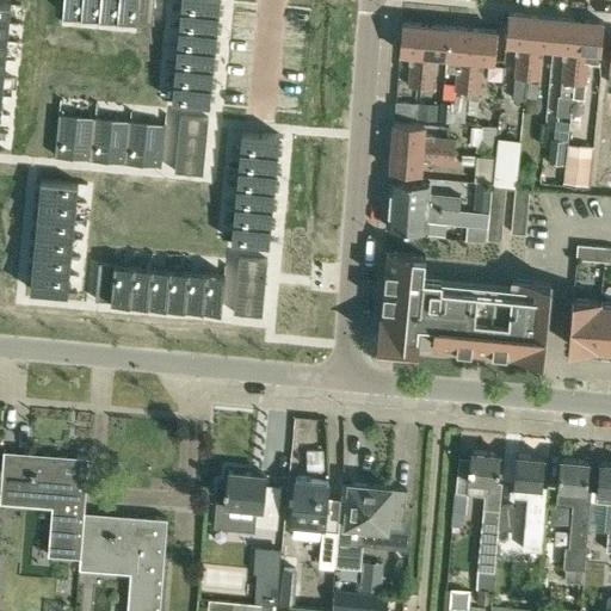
[(0,0),(0,17),(10,18),(11,0),(0,0)]
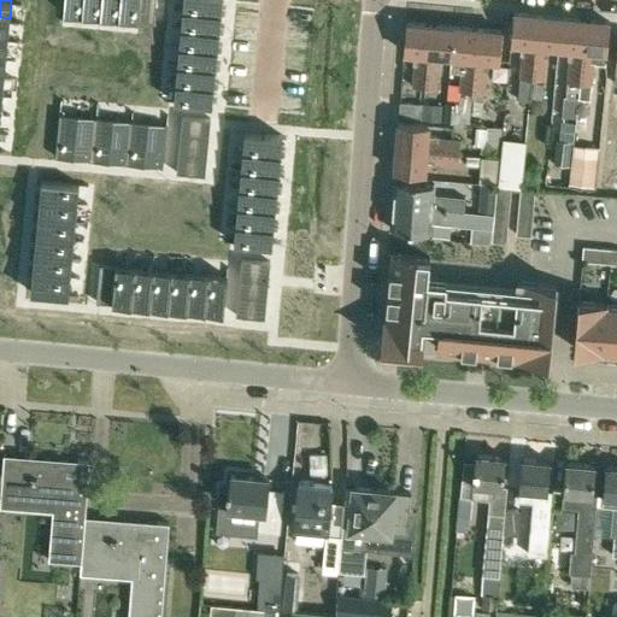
[(65,0),(64,12),(83,15),(83,0),(65,0)]
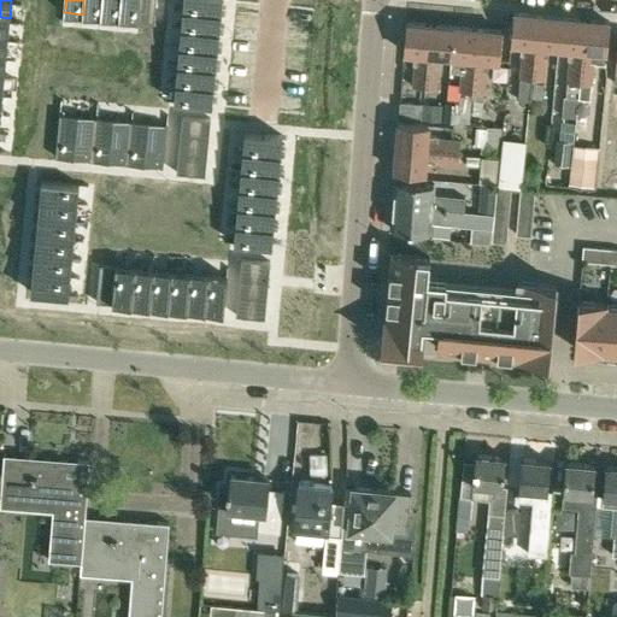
[(83,0),(83,15),(101,16),(103,0),(83,0)]
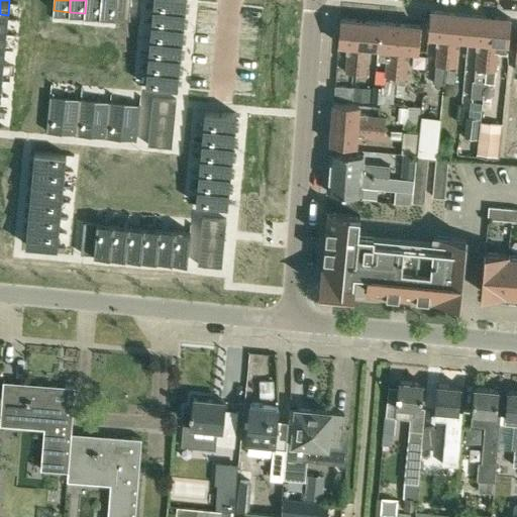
[(86,0),(85,13),(100,15),(101,0),(86,0)]
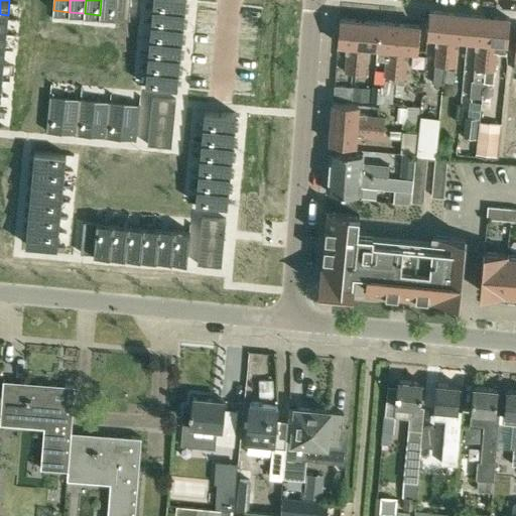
[(101,0),(100,15),(116,16),(117,8),(117,0),(101,0)]
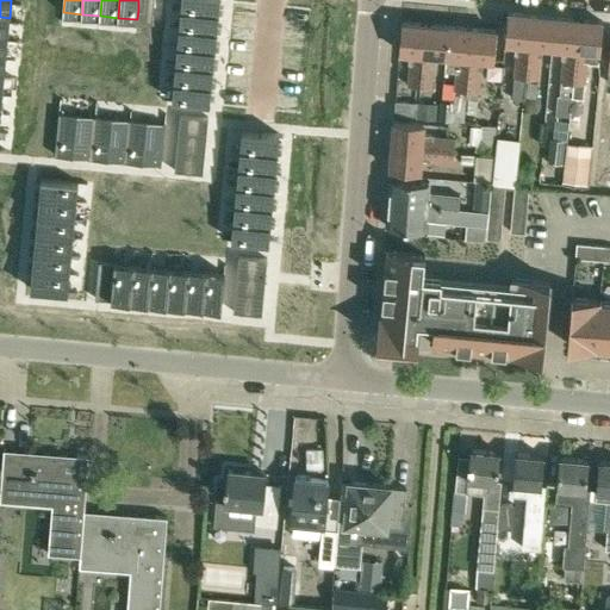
[(138,0),(138,10),(153,11),(154,2),(138,0)]
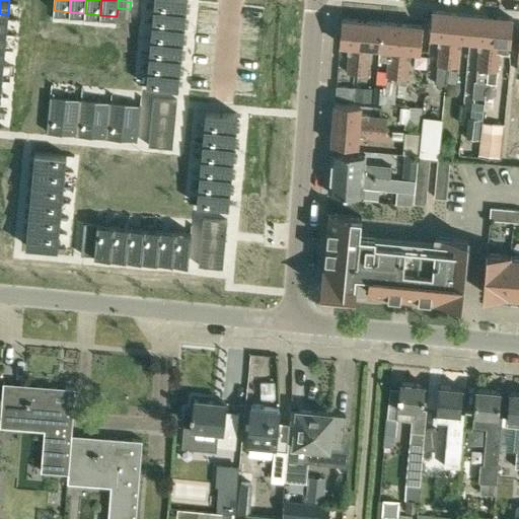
[(153,3),(152,18),(184,22),(186,6),(153,3)]
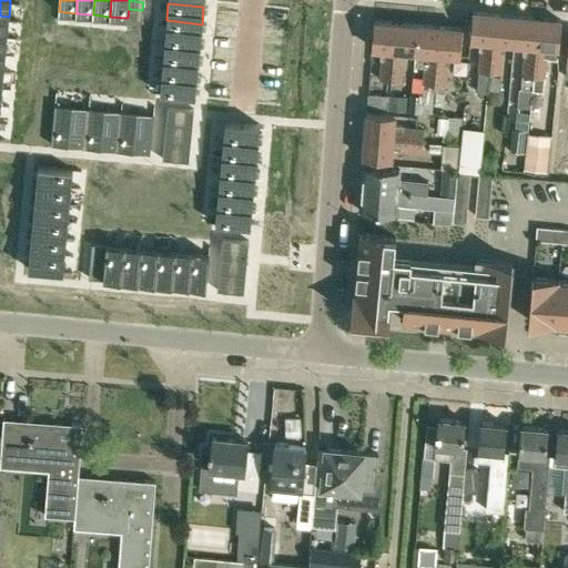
[(129,9),(128,18),(141,19),(142,10),(129,9)]
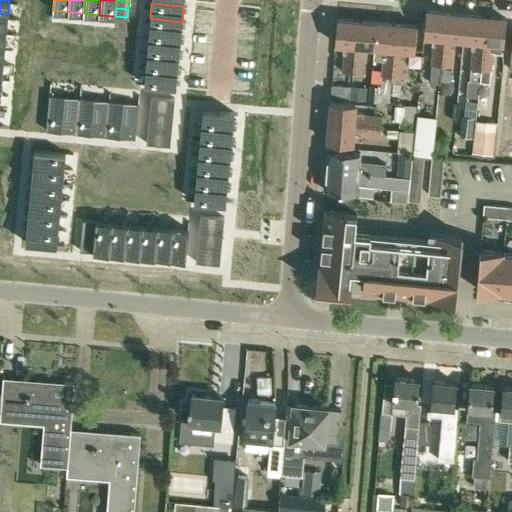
[(441,64),(445,13),(425,11),(423,35),(432,36),(431,44),(433,44),(429,83),(439,84),(441,64)]
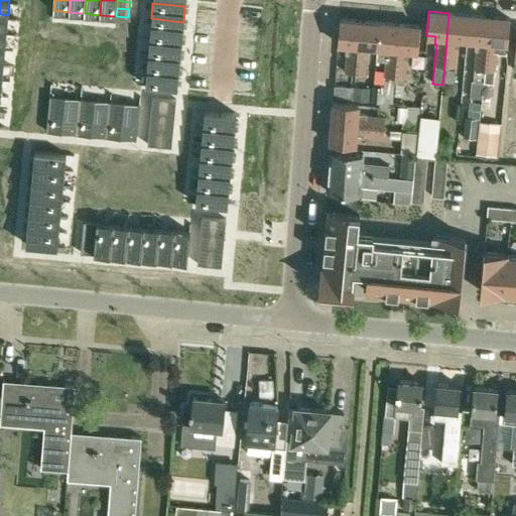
[(459,38),(467,39),(469,14),(448,13),(444,65),(454,66),(456,46),(458,46),(459,38)]
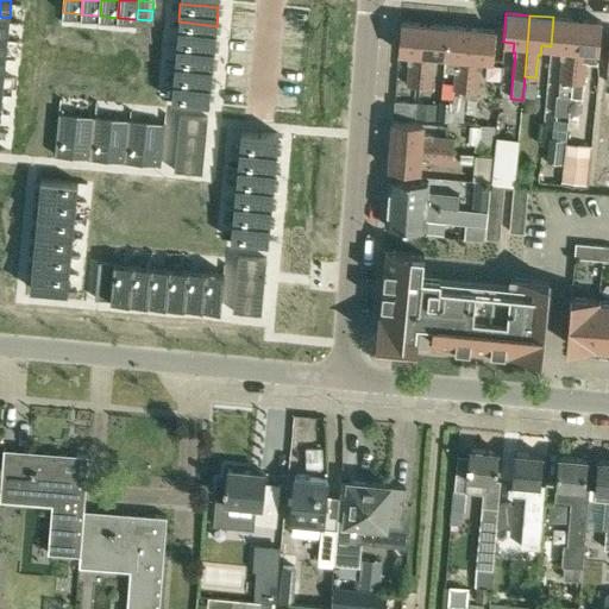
[(570,95),(571,81),(576,19),(553,17),(551,46),(560,48),(559,57),(562,57),(558,95),(556,95),(554,115),(567,117),(570,95)]
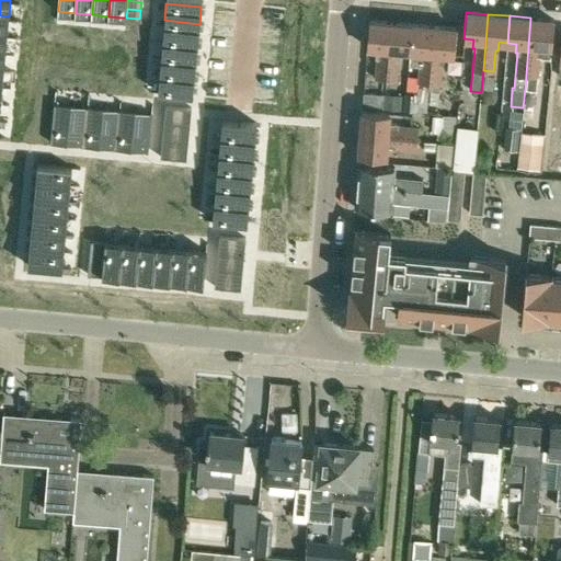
[(536,89),(537,76),(539,55),(540,55),(541,46),(551,47),(553,20),(530,18),(526,75),(525,88),(536,89)]
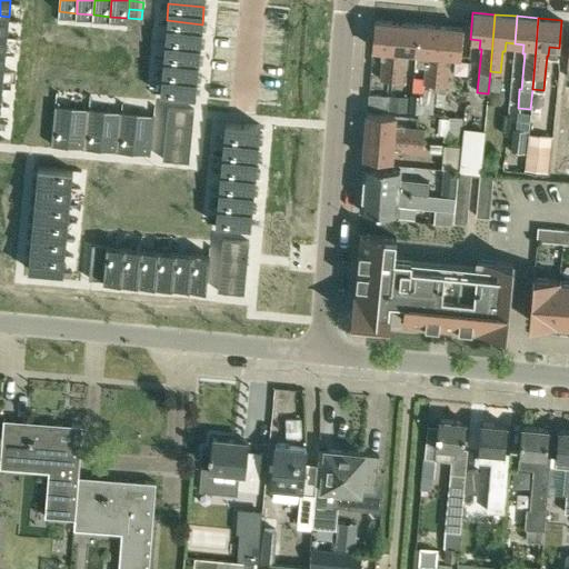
[(167,20),(165,38),(200,41),(202,25),(167,20)]
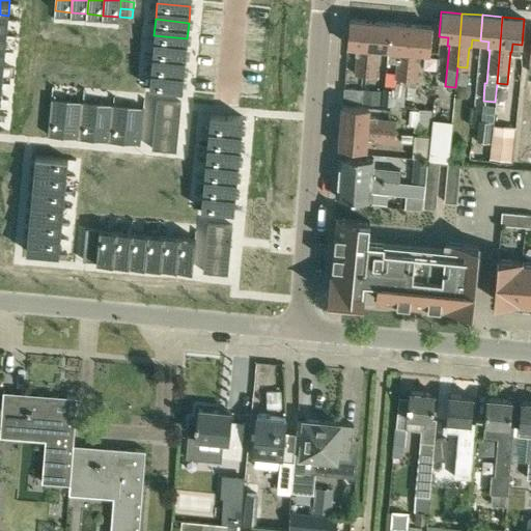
[(355,75),(365,76),(369,21),(350,19),(346,45),(356,46),(355,56),(357,56),(355,75)]
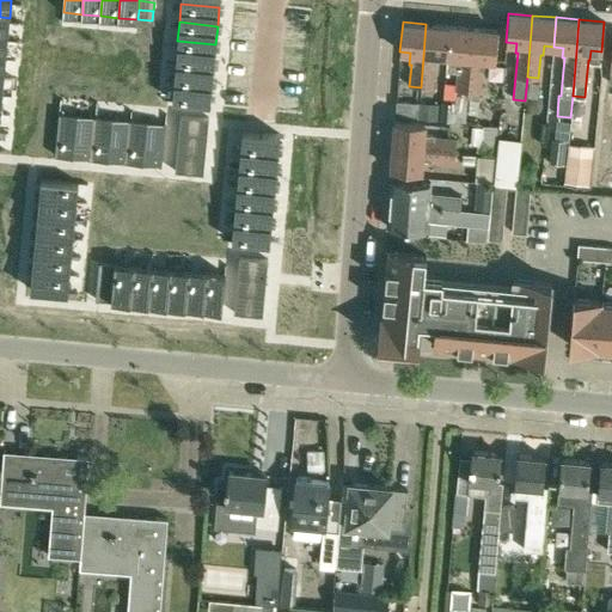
[(426,24),(421,87),(433,89),(435,67),(438,67),(438,55),(447,56),(450,26),(426,24)]
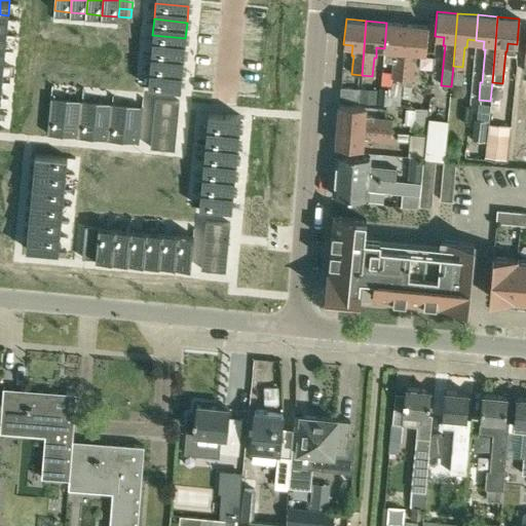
[(401,85),(402,78),(407,25),(386,23),(384,48),(392,49),(391,59),(392,59),(389,92),(388,105),(399,106),(401,85)]
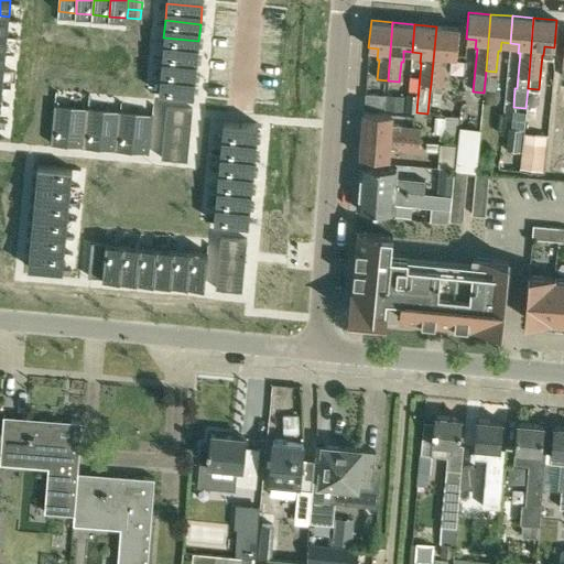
[(456,56),(458,29),(436,26),(431,84),(442,85),(444,66),(446,66),(447,55),(456,56)]
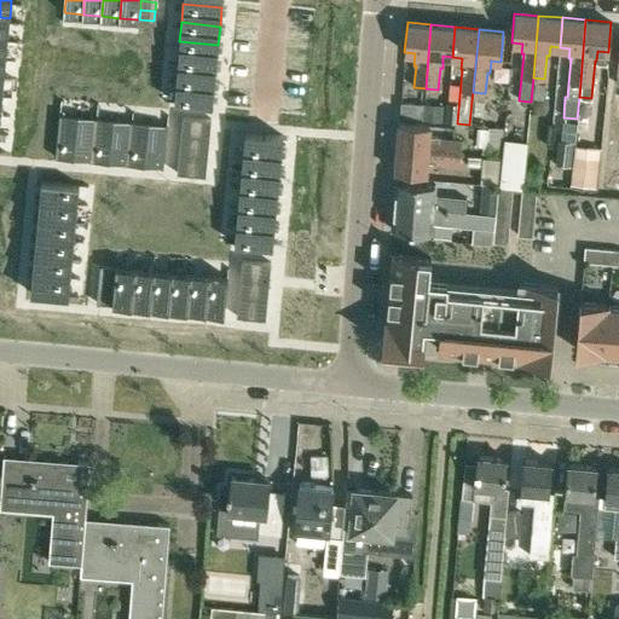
[(179,41),(178,59),(217,63),(218,45),(179,41)]
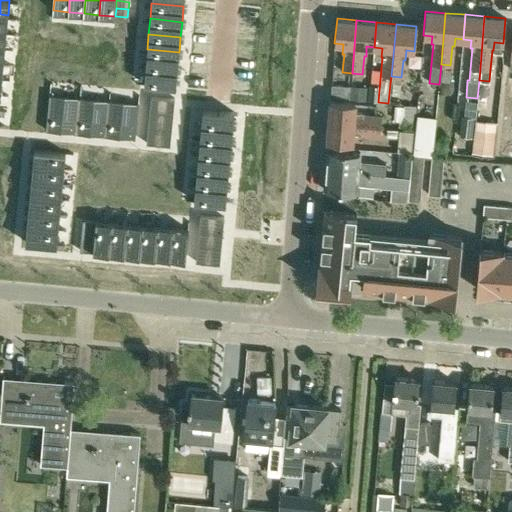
[(147,49),(146,64),(177,67),(179,52),(147,49)]
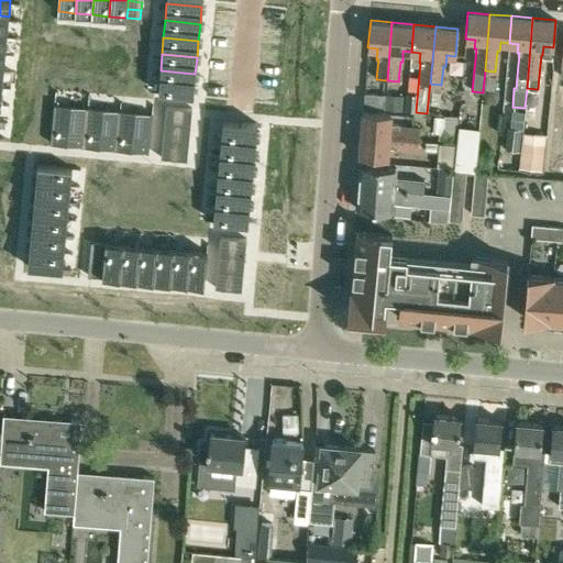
[(161,70),(158,88),(194,91),(195,74),(161,70)]
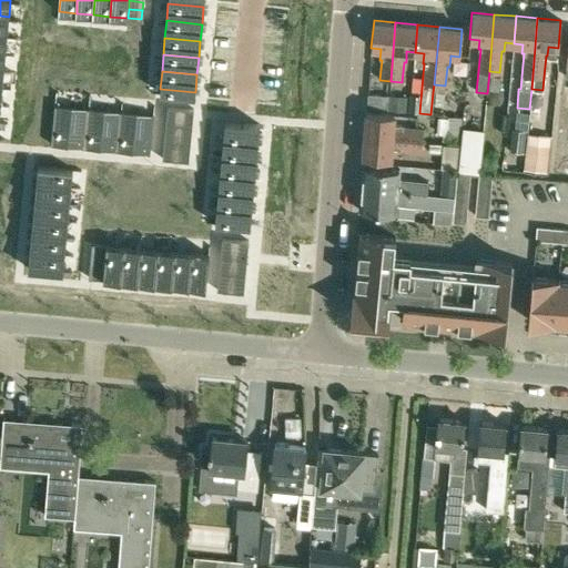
[(500,78),(490,77),(489,90),(498,91),(500,78)]
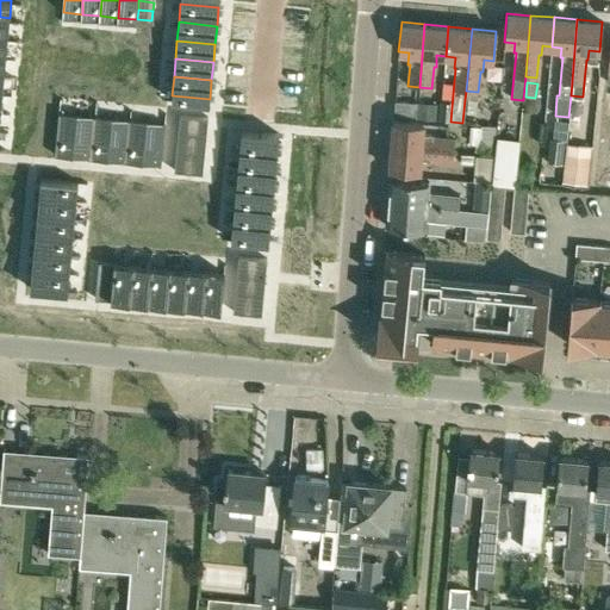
[(477,113),(478,100),(468,99),(467,113),(477,113)]
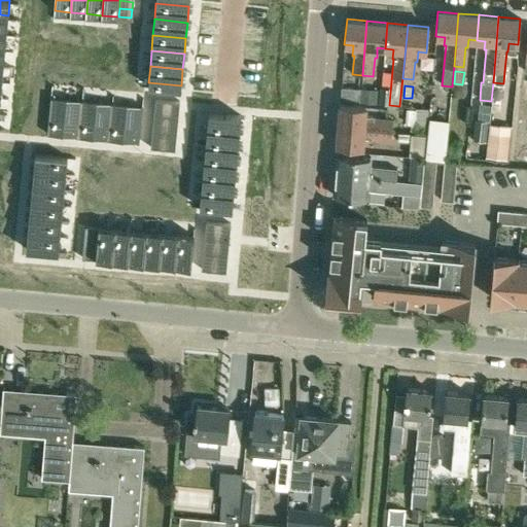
[(359,101),(360,89),(341,88),(341,99),(359,101)]
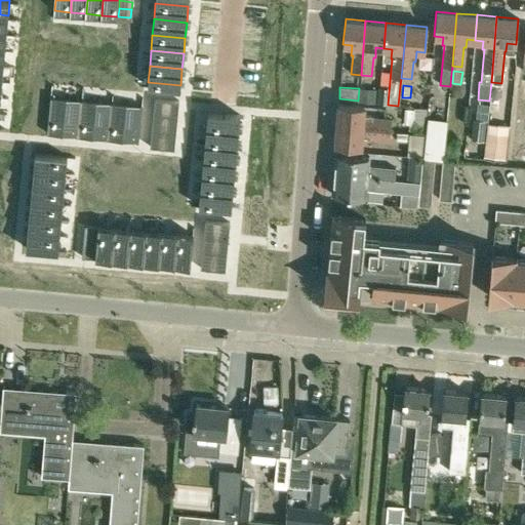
[(376,89),(360,87),(359,103),(375,104),(376,89)]
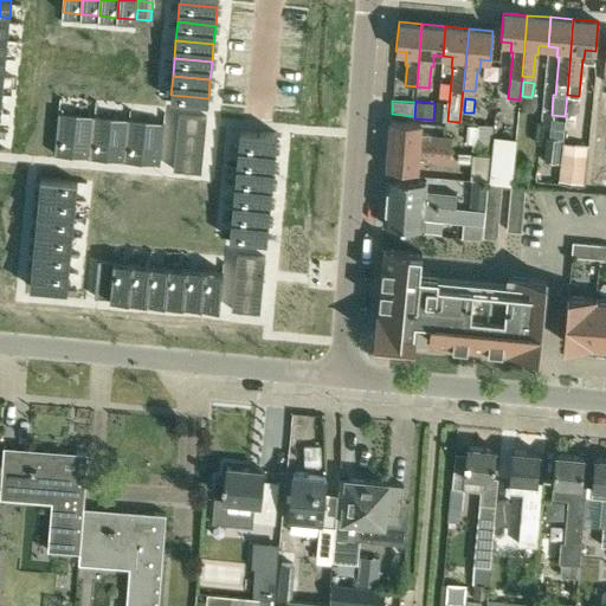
[(436,120),(447,121),(449,107),(437,105),(436,120)]
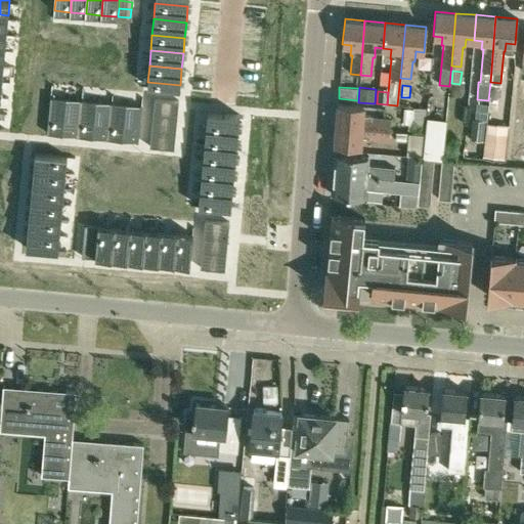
[(46,96),(43,133),(74,136),(77,99),(46,96)]
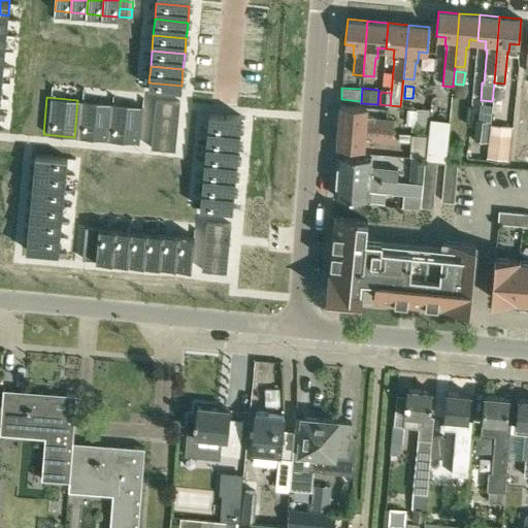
[(155,99),(154,107),(166,108),(167,100),(155,99)]
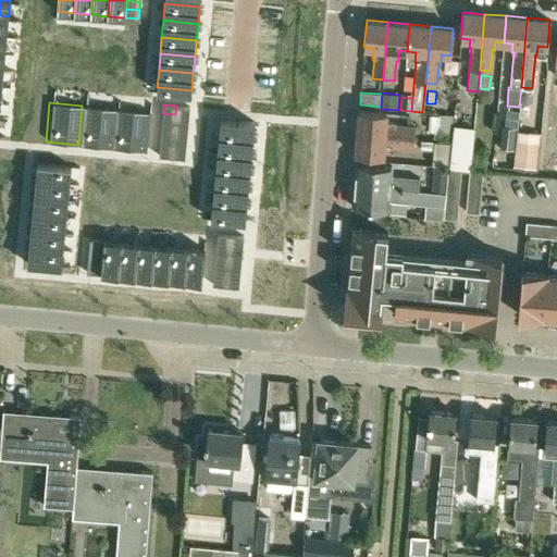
[(82,106),(78,145),(110,147),(114,109),(82,106)]
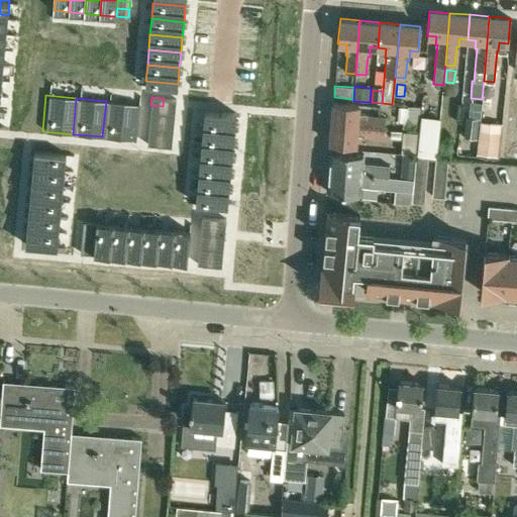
[(164,98),(163,106),(176,108),(176,99),(164,98)]
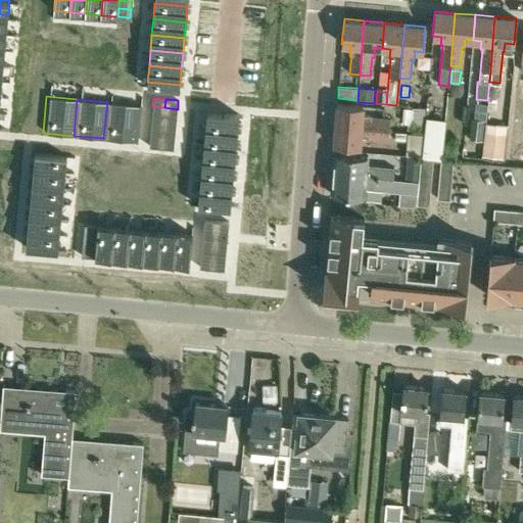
[(107,102),(103,138),(134,141),(138,105),(107,102)]
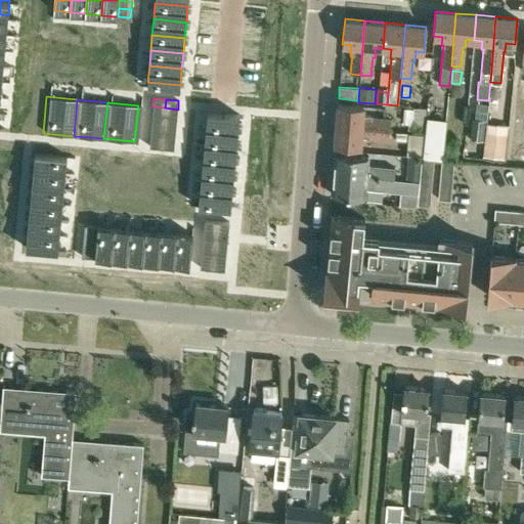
[(363,105),(338,103),(337,125),(390,129),(391,119),(372,118),(372,116),(362,116),(363,105)]
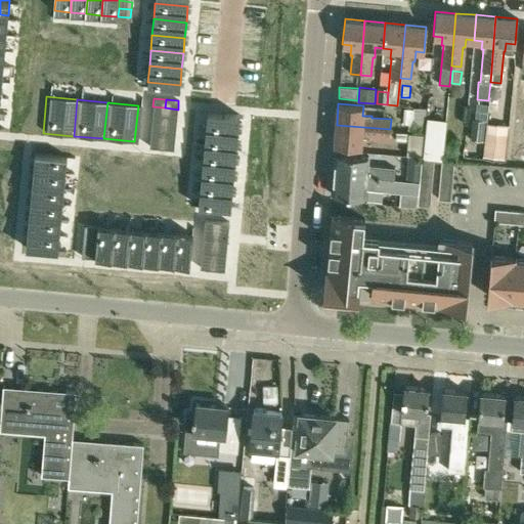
[(153,106),(153,115),(165,116),(165,107),(153,106)]
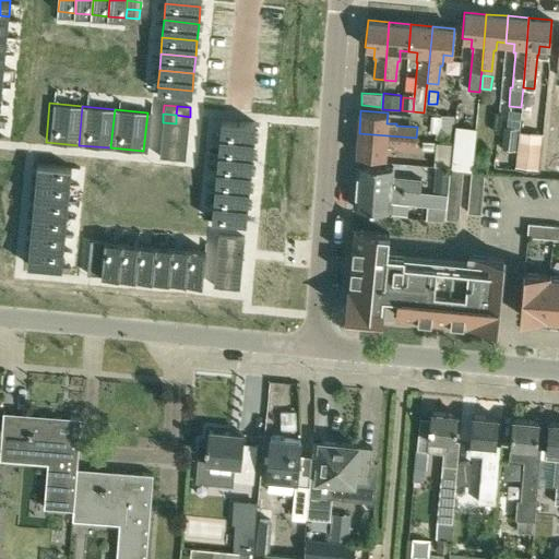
[(176,115),(176,123),(189,125),(190,117),(176,115)]
